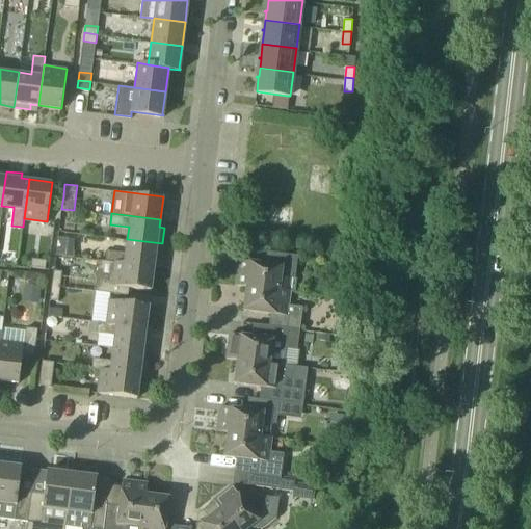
[(106,260),(154,266),(155,259),(160,260),(162,243),(127,239),(126,252),(107,249),(106,260)]
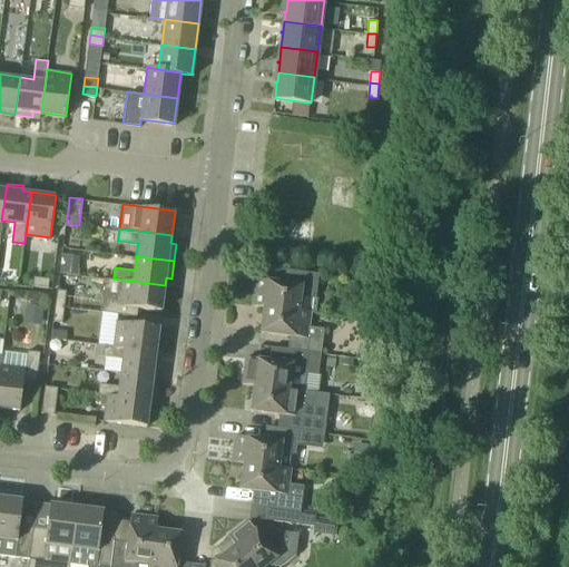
[(253,304),(265,306),(265,305),(300,310),(300,309),(312,311),(314,311),(316,297),(320,272),(294,269),(292,283),(256,279),(253,304)]
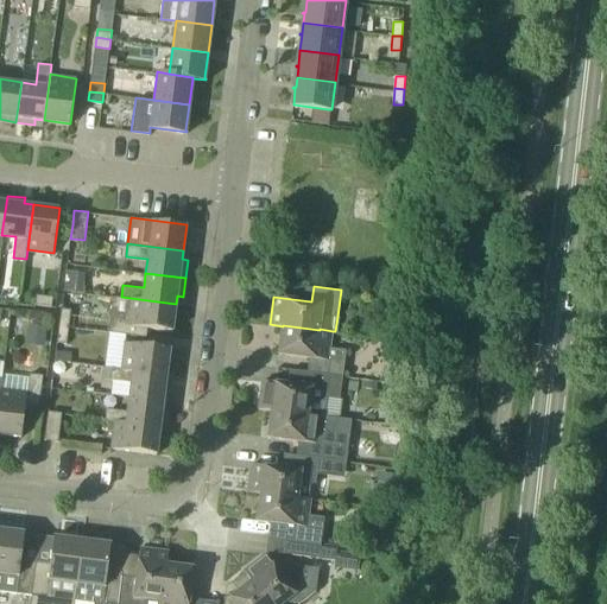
[(54,296),(37,293),(35,304),(52,305),(54,296)]
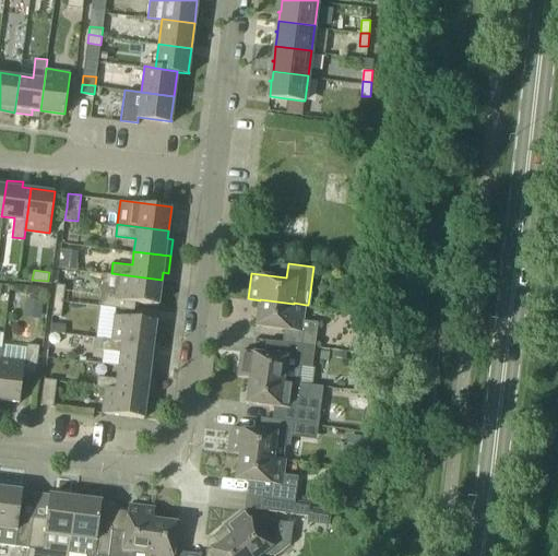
[(158,304),(159,295),(162,280),(111,273),(105,272),(102,305),(127,308),(128,299),(158,304)]
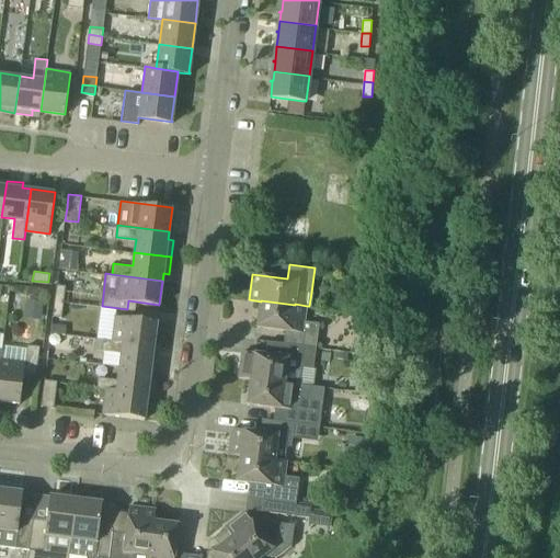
[(57,284),(55,299),(64,300),(66,285),(57,284)]
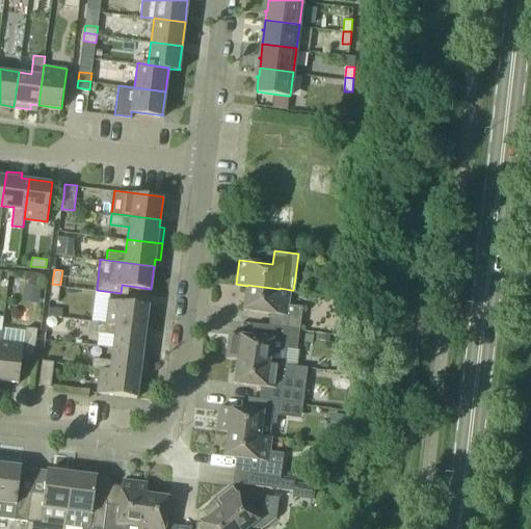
[(50,298),(58,299),(60,285),(52,284),(50,298)]
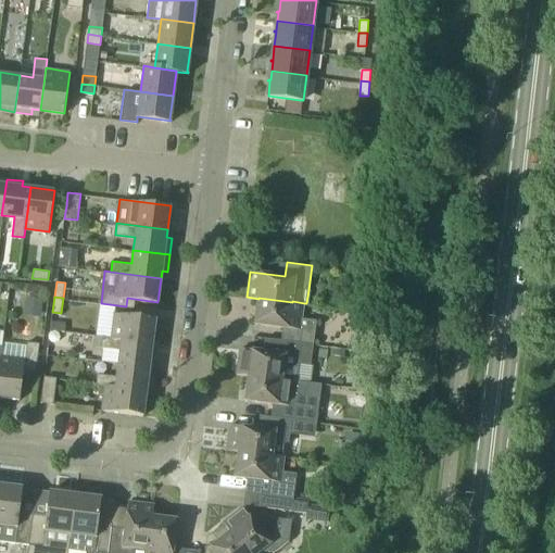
[(290,327),(289,340),(288,340),(302,342),(314,343),(317,319),(302,317),(304,303),(292,301),(292,302),(259,298),(259,299),(255,323),(290,327)]
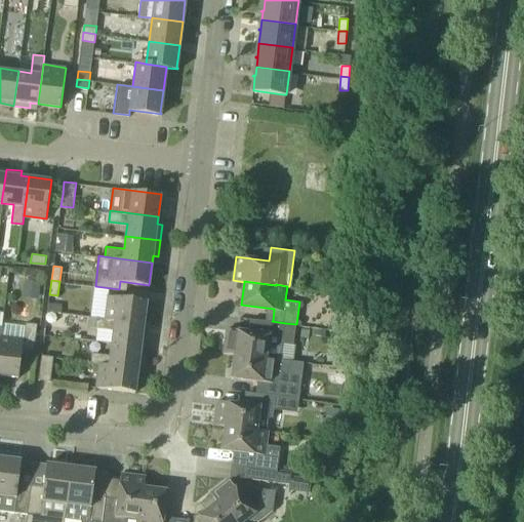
[(106,318),(145,323),(148,300),(109,294),(106,318)]
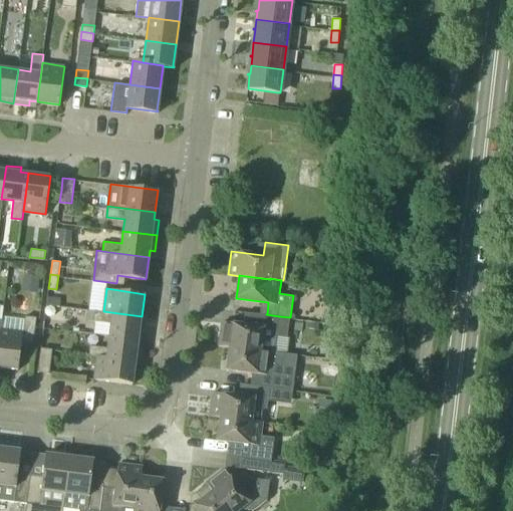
[(109,335),(144,339),(145,323),(141,323),(142,316),(103,311),(94,309),(93,320),(111,322),(109,335)]
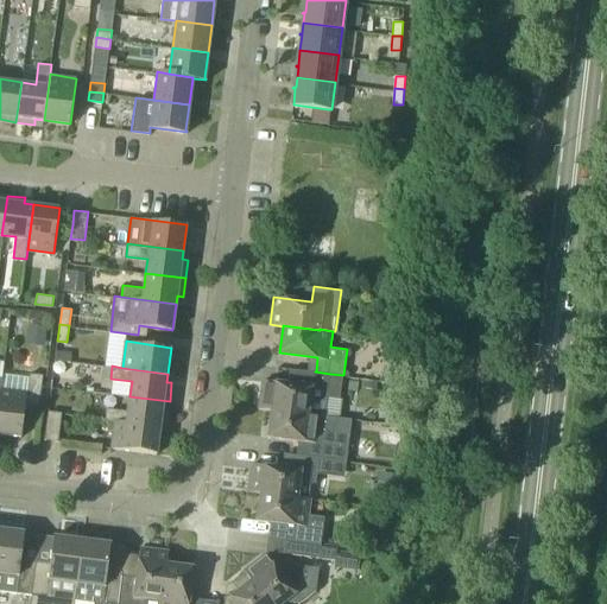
[(303,369),(303,370),(301,385),(263,380),(259,407),(271,409),(272,408),(321,414),(323,399),(327,400),(330,374),(315,372),(316,372),(303,369)]
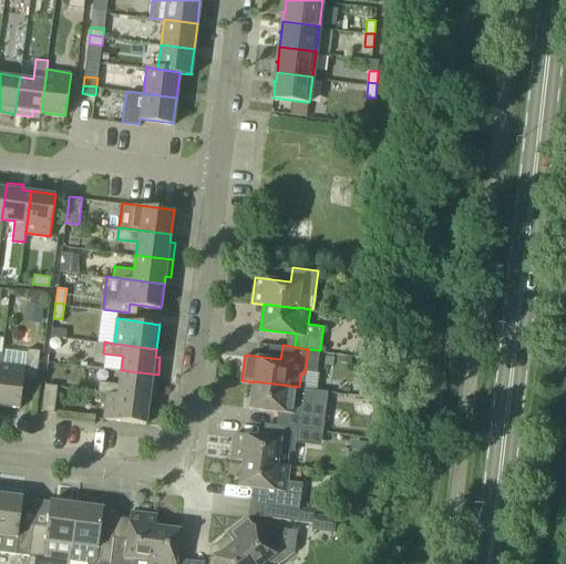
[(1,361),(0,369),(0,403),(20,407),(24,376),(37,377),(40,349),(28,348),(26,365),(1,361)]
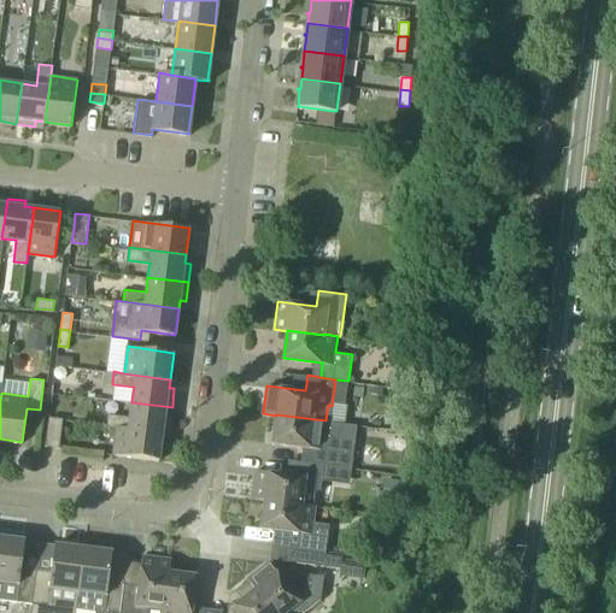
[(106,426),(117,428),(163,434),(164,424),(170,425),(172,407),(132,402),(130,417),(109,413),(106,426)]
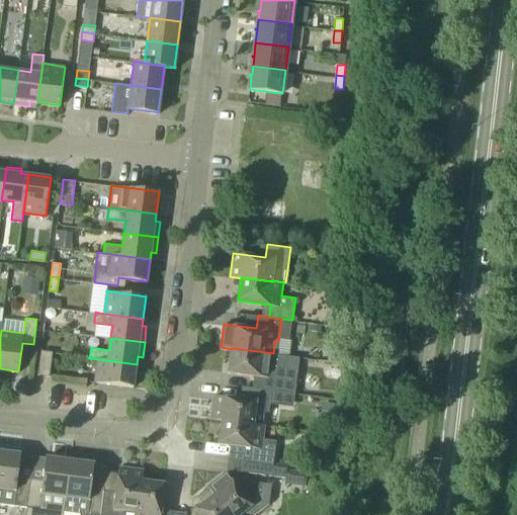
[(261,376),(260,388),(260,389),(272,390),(295,393),(297,370),(272,367),(273,354),(273,353),(232,348),(231,349),(229,371),(261,376)]
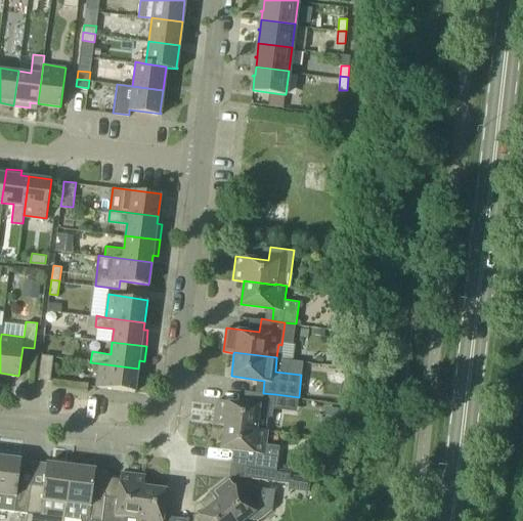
[(42,353),(40,365),(38,379),(50,380),(53,355),(42,353)]
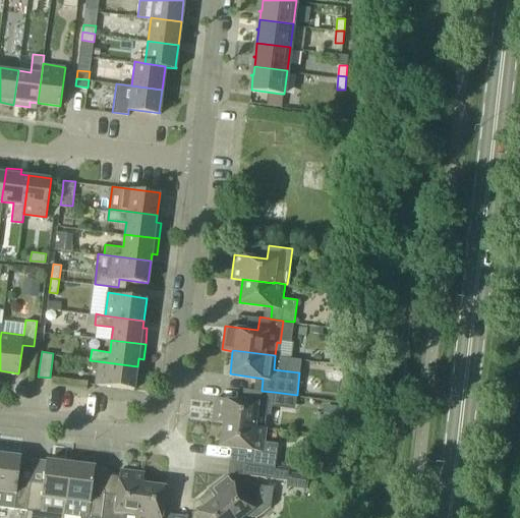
[(99,361),(96,384),(134,389),(137,366),(99,361)]
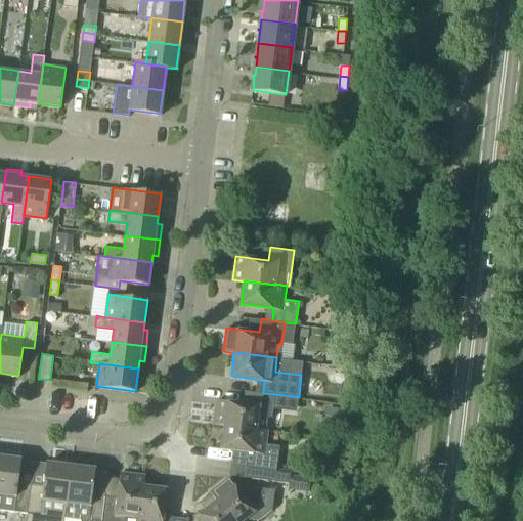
[(217,399),(214,423),(214,424),(224,425),(225,425),(258,429),(258,428),(259,416),(272,417),(275,394),(263,393),(263,392),(252,391),(250,403),(217,399)]
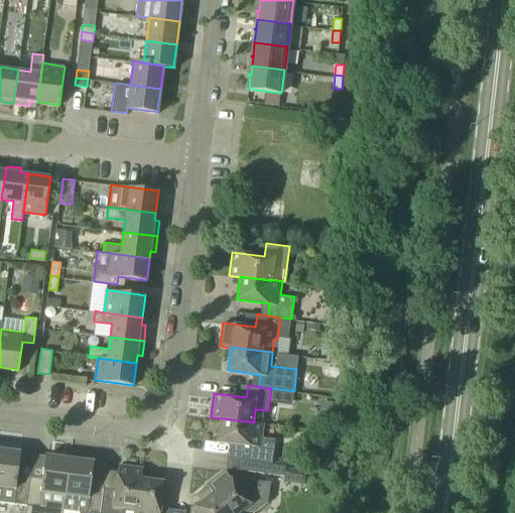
[(251,445),(250,458),(273,461),(276,437),(262,436),(263,422),(254,421),(254,422),(222,418),(221,418),(219,441),(251,445)]
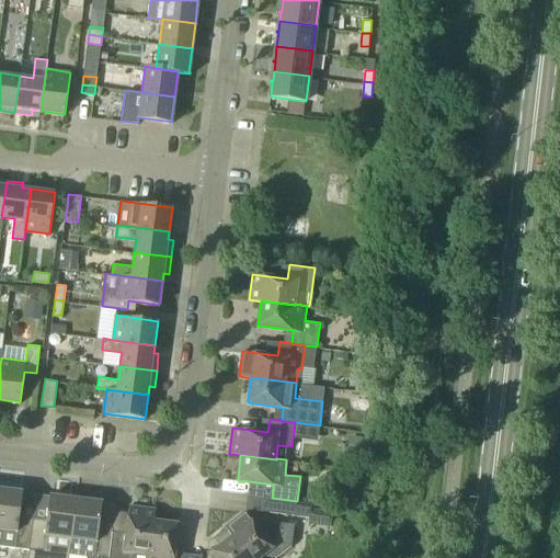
[(0,545),(30,549),(33,523),(19,522),(20,515),(23,491),(0,488),(0,545)]
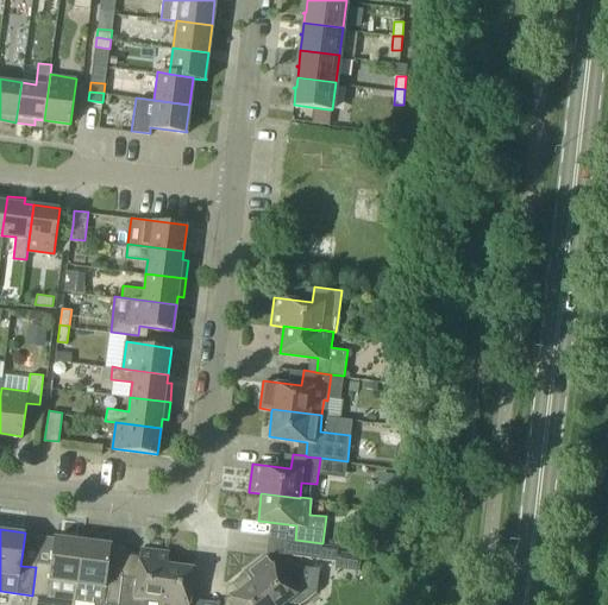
[(36,567),(32,596),(75,600),(83,540),(55,536),(50,569),(36,567)]
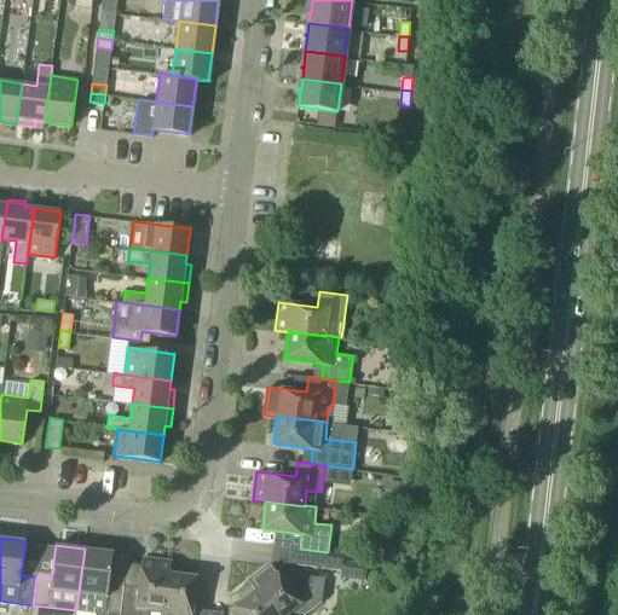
[(120,614),(123,593),(123,589),(109,586),(113,552),(85,549),(76,610),(96,613),(94,614),(120,614)]
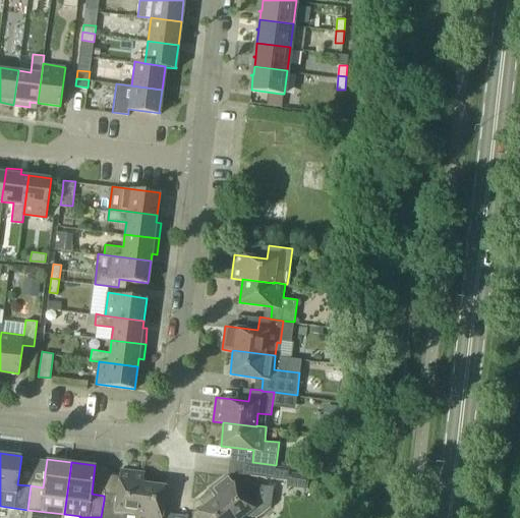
[(291,467),(276,465),(252,462),(250,474),(274,477),(274,476),(289,478),(291,467)]
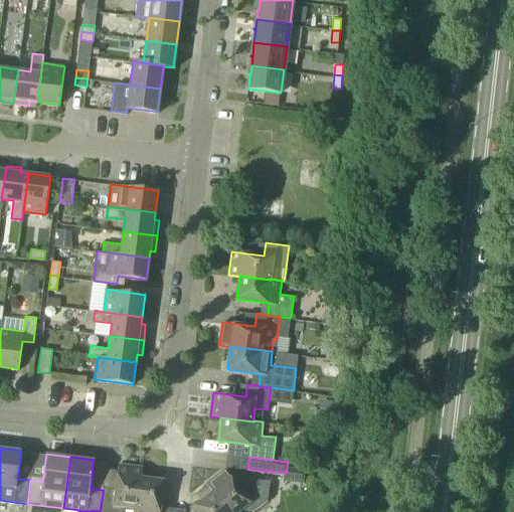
[(137,508),(141,477),(142,477),(143,467),(119,464),(115,496),(103,494),(100,511),(123,511),(124,507),(136,508),(137,508)]
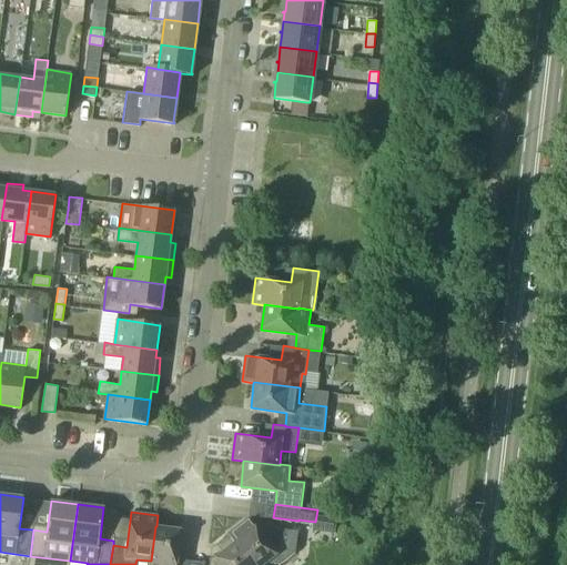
[(253,564),(262,564),(269,561),(281,563),(296,552),(299,531),(280,528),(279,538),(271,545),(249,517),(228,533),(229,534),(253,564)]
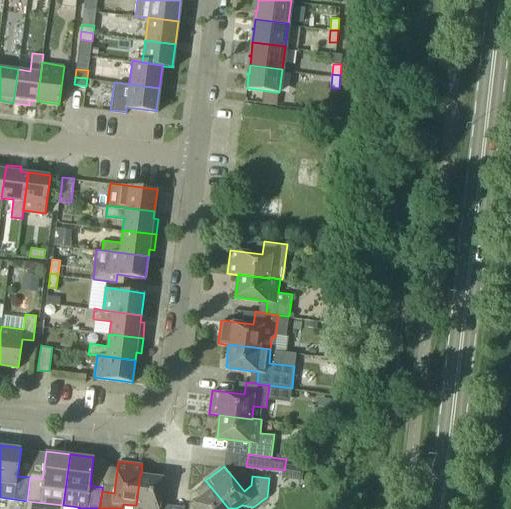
[(158,508),(163,477),(141,474),(140,474),(136,505),(135,505),(134,508),(158,508)]
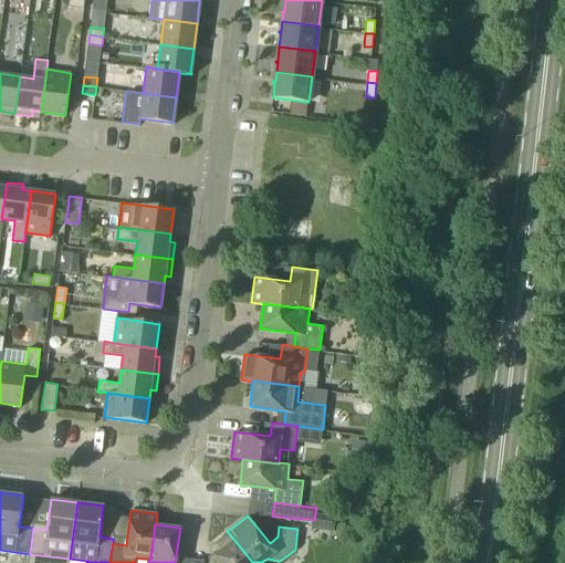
[(252,562),(228,532),(217,541),(220,545),(219,546),(221,550),(215,555),(209,554),(208,562),(252,562)]
